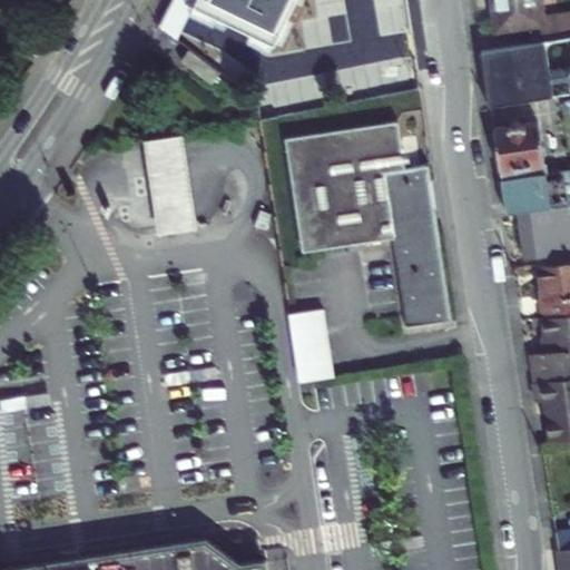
[(537,0),(489,0),(494,28),(527,25),(529,41),(543,39),(569,35),(569,16),(540,20),(537,0)]
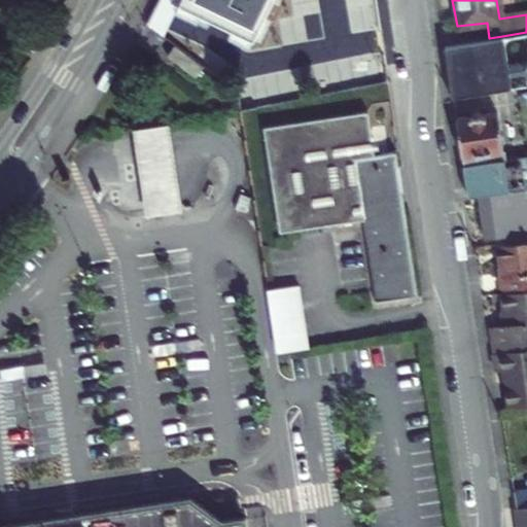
[(377,31),(341,36),(345,67),(381,62),(377,31)]
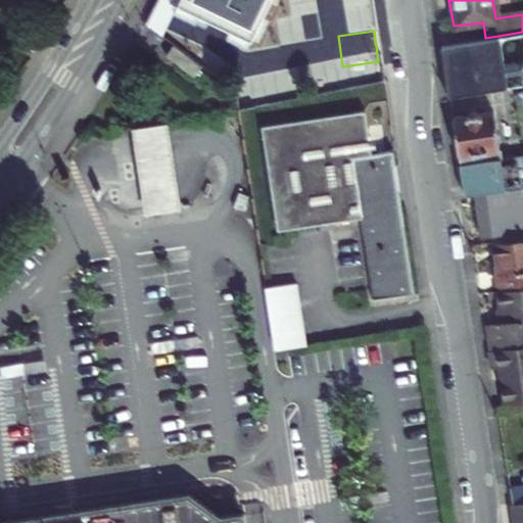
[(522,62),(505,65),(498,36),(485,38),(441,46),(447,97),(508,87),(505,73),(520,70),(522,84),(522,83),(522,62)]
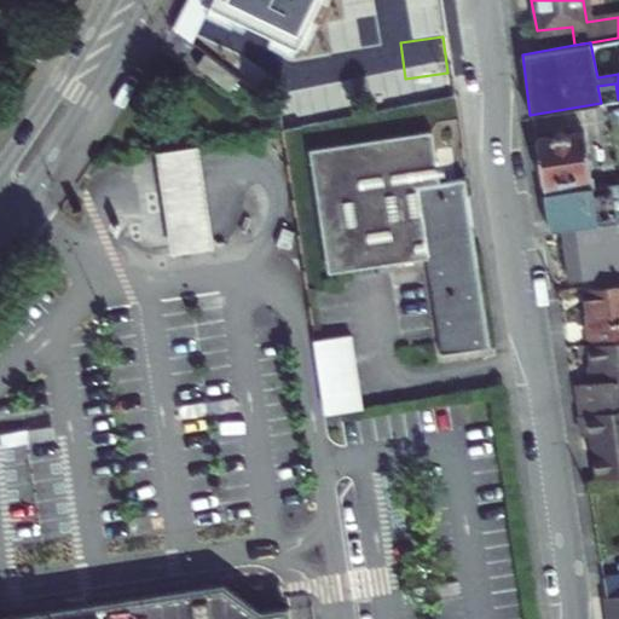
[(445,353),(493,345),(468,178),(439,183),(431,129),(308,149),(328,272),(429,258),(445,353)]
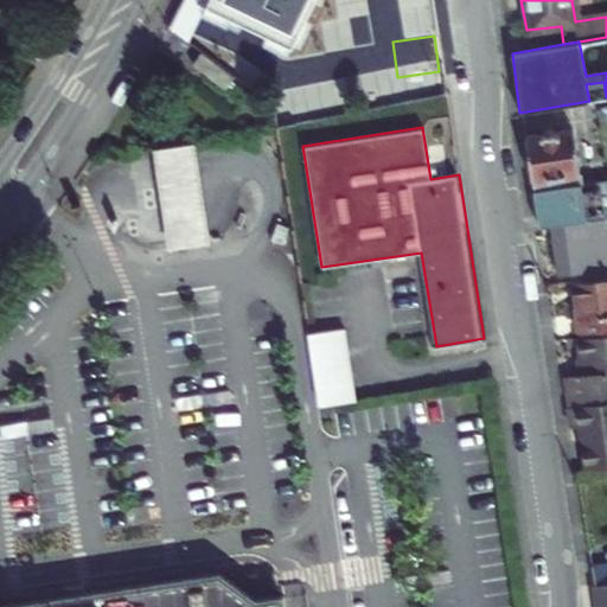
[(530,179),(581,172),(574,131),(524,138),(530,179)]
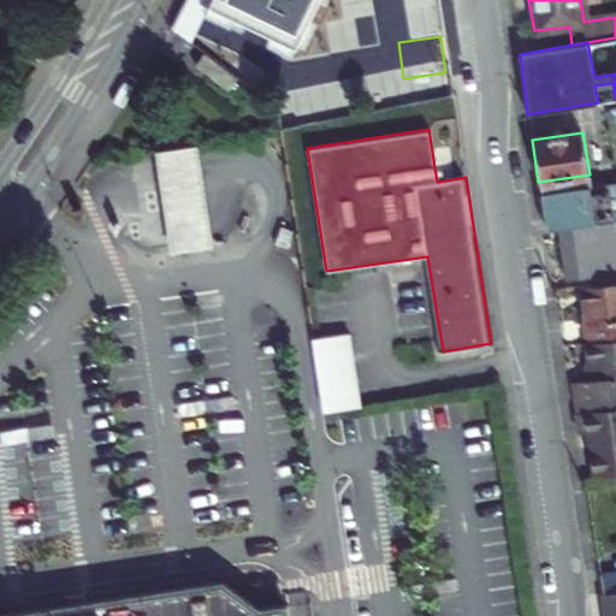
[(205,146),(160,153),(177,256),(223,249),(205,146)]
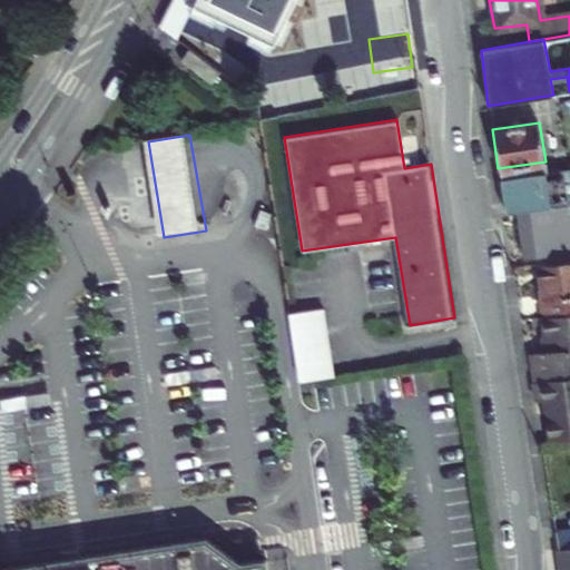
[(518,212),(569,203),(569,168),(547,173),(500,179),(505,214),(518,212)]
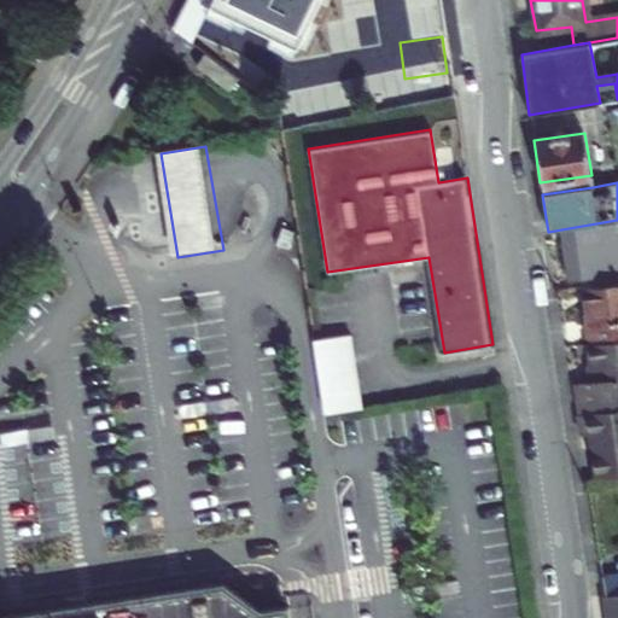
[(617,220),(561,229),(569,280),(611,273),(605,239),(617,237),(617,220)]
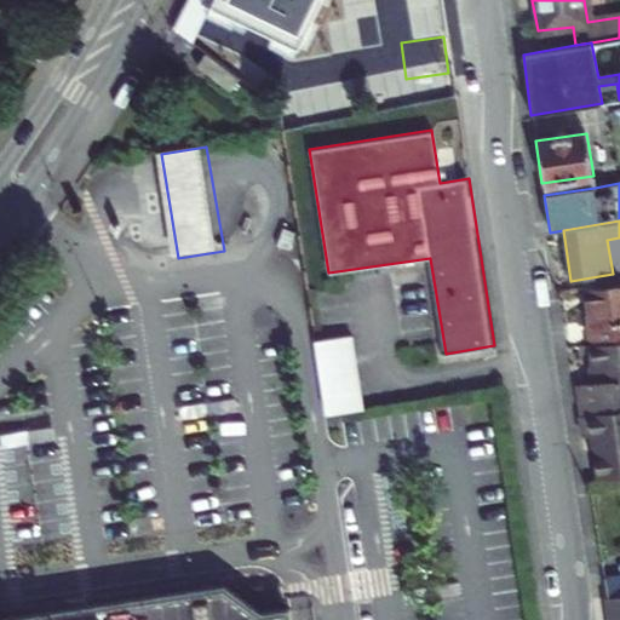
[(614,283),(613,274),(581,280),(584,288),(614,283)]
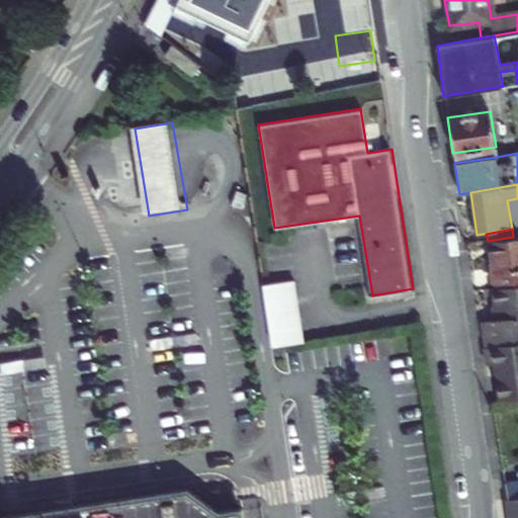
[(488,241),(494,283),(517,279),(517,236),(513,237),(488,241)]
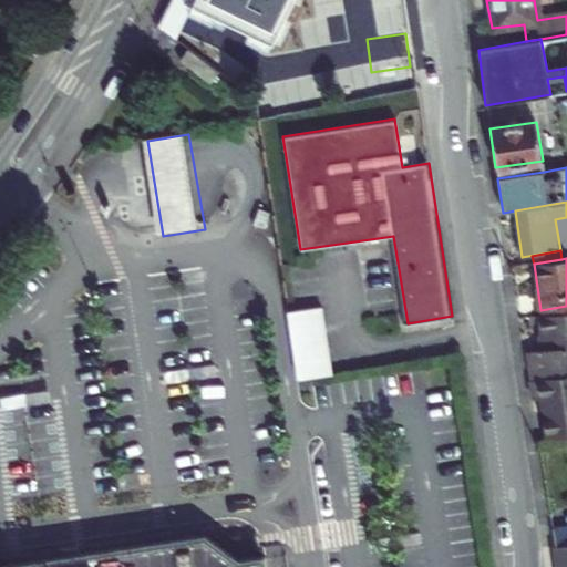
[(544,349),(566,344),(566,306),(540,310),(538,311),(544,349)]
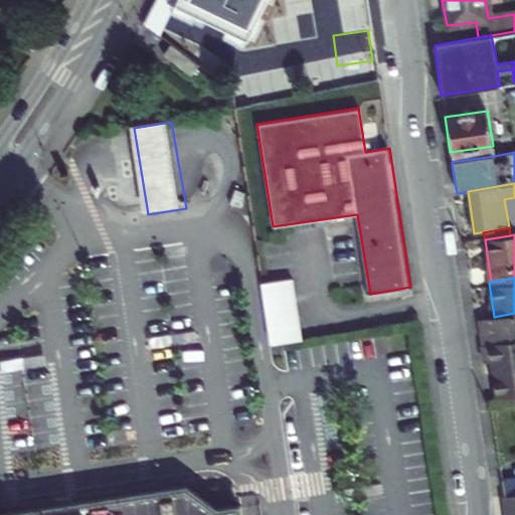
[(293,279),(261,284),(270,344),(302,339),(293,279)]
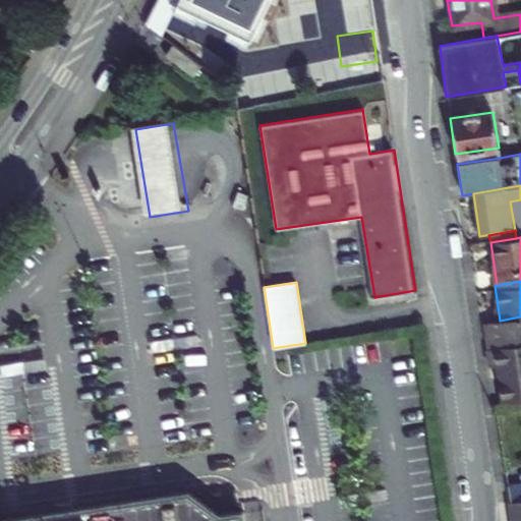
[(485,350),(488,349),(520,343),(520,316),(500,321),(486,323),(487,331),(482,332),(485,350)]
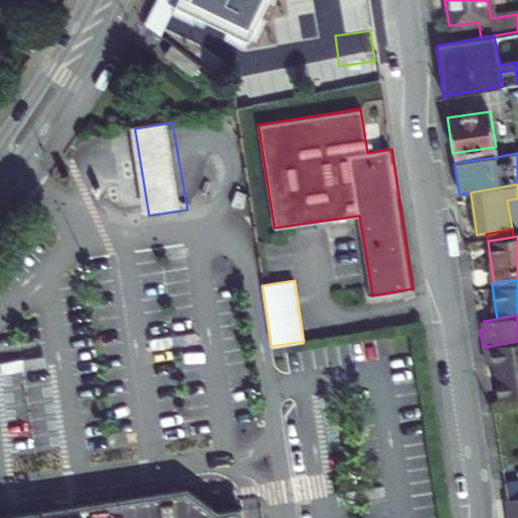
[(483,348),(485,362),(493,361),(499,400),(501,400),(517,397),(517,341),(486,347),(483,348)]
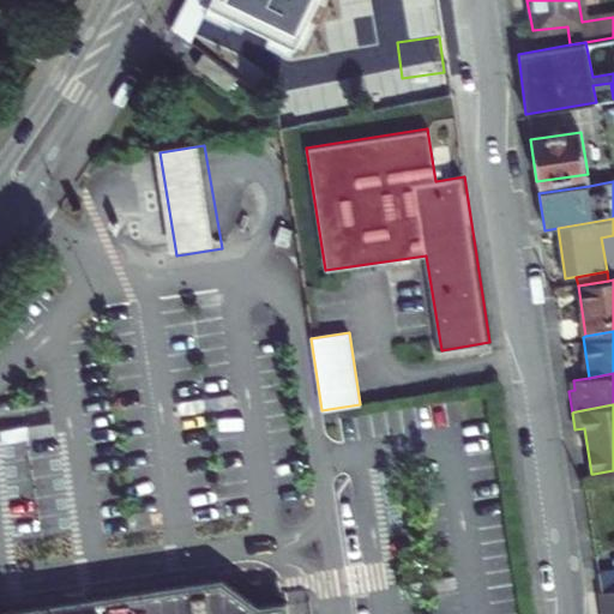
[(613,567),(597,570),(601,594),(613,590),(613,567)]
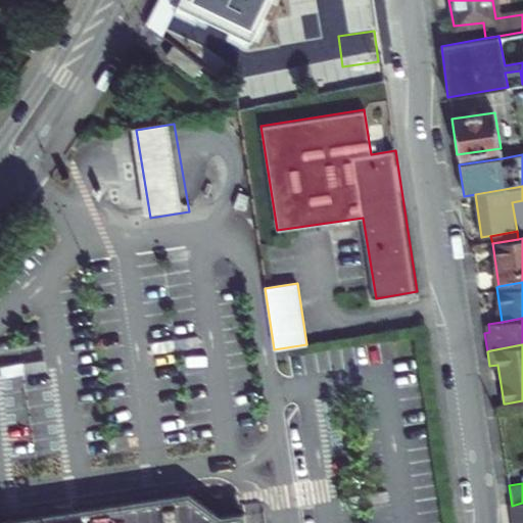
[(262,522),(260,513),(244,515),(216,519),(186,496),(9,522),(7,522),(262,522)]
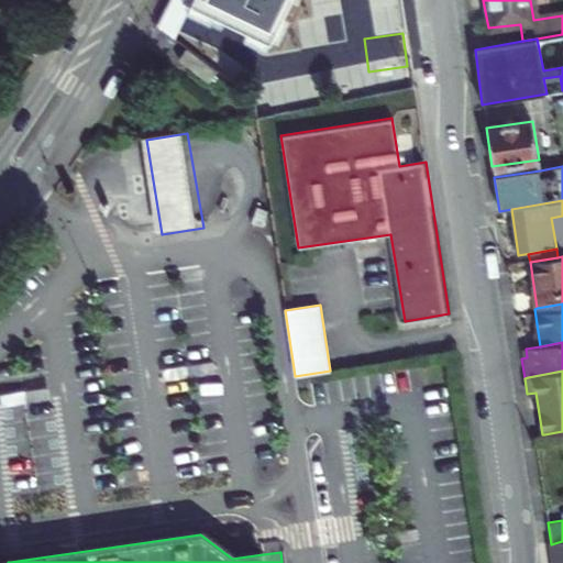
[(562,562),(562,541),(551,544),(553,562),(562,562)]
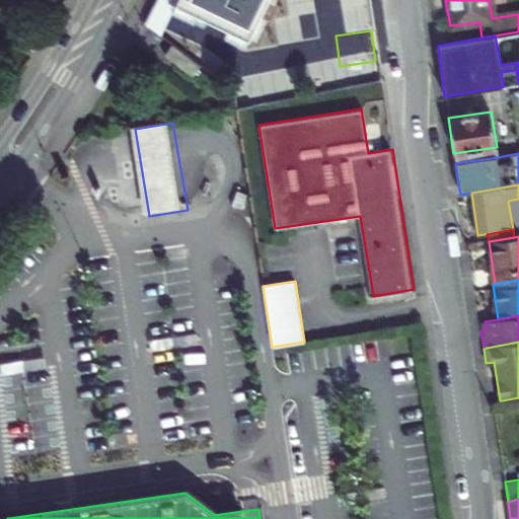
[(0,508),(0,518),(7,518),(9,518),(7,507),(0,508)]
